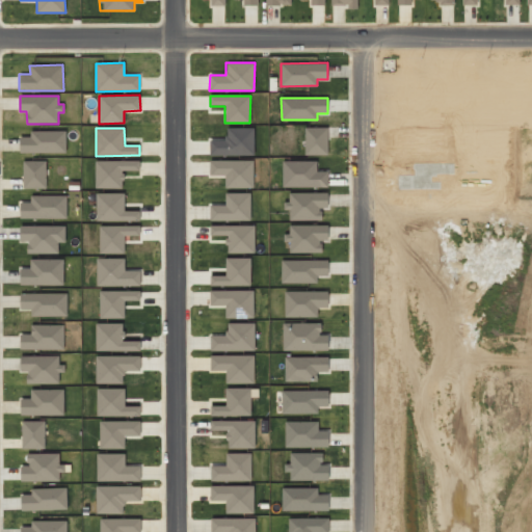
[(255,128),(227,128),(227,140),(210,140),(210,155),(254,156),(255,128)]
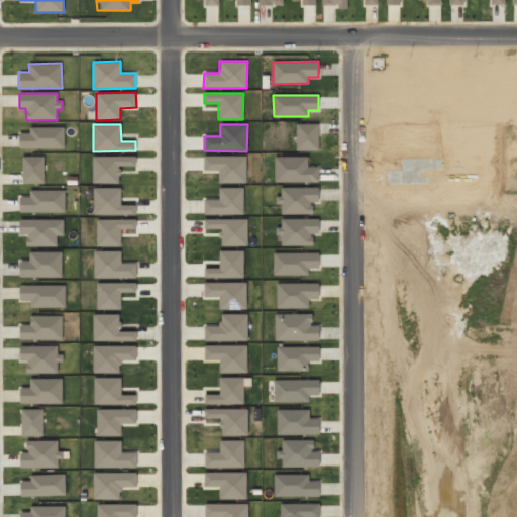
[(19,133),(19,148),(65,148),(64,127),(29,127),(29,132),(19,133)]
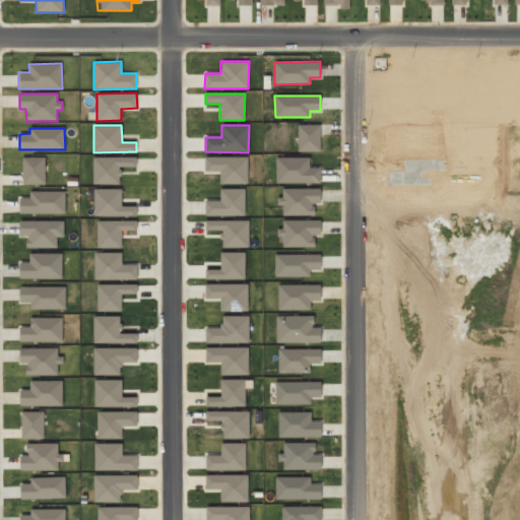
[(92,184),(121,184),(121,172),(136,172),(136,157),(93,156),(92,184)]
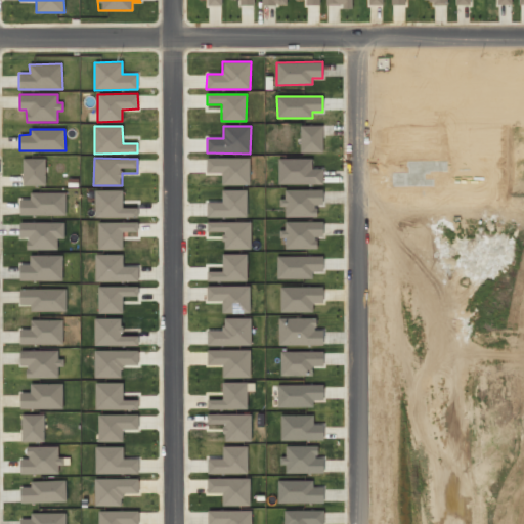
[(207,158),(206,173),(222,173),(221,185),(249,185),(250,159),(207,158)]
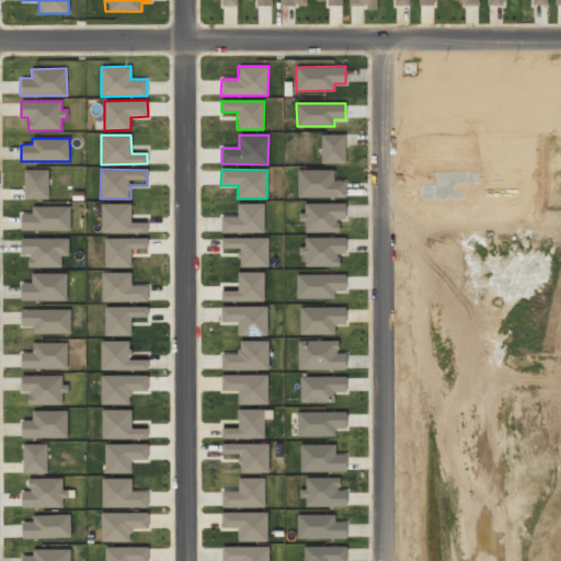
[(297,197),(345,197),(346,181),(334,181),(334,170),(297,169),(297,197)]
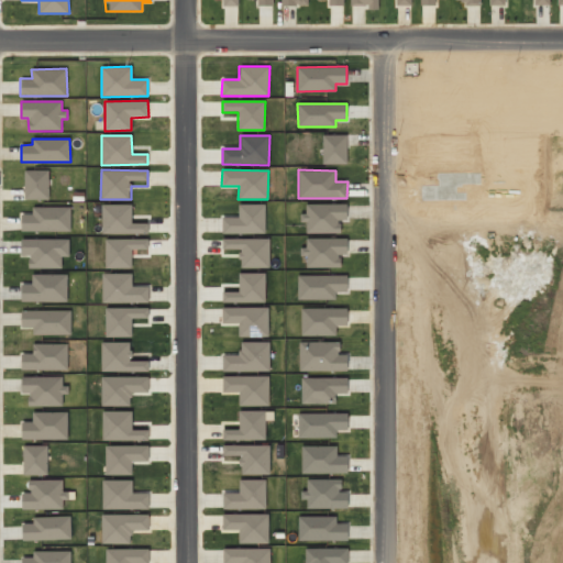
[(48,170),(24,170),(24,199),(48,199),(48,170)]
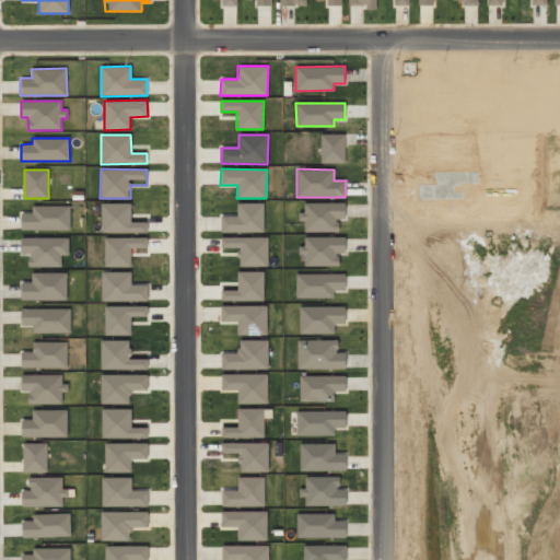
[(101,232),(147,233),(148,222),(131,221),(131,203),(102,202),(101,232)]
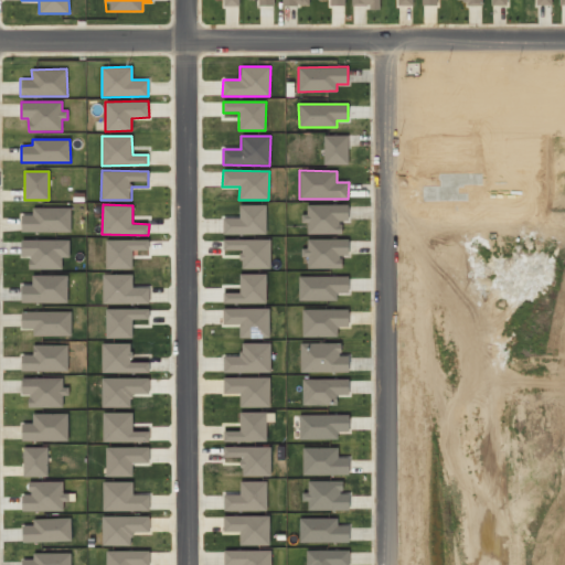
[(266,205),(240,204),(238,217),(223,217),(223,234),(266,234),(266,205)]
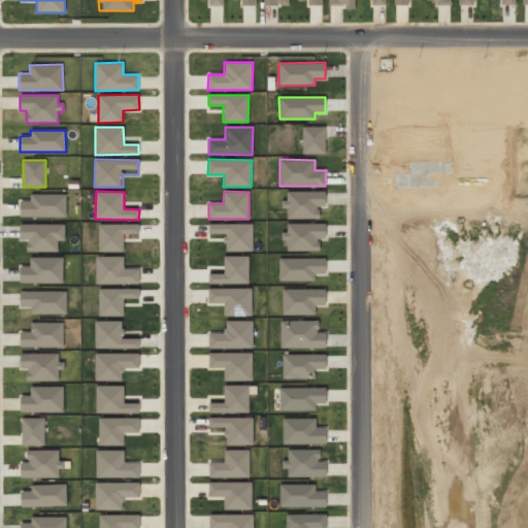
[(20,217),(66,217),(66,194),(30,194),(30,200),(20,201),(20,217)]
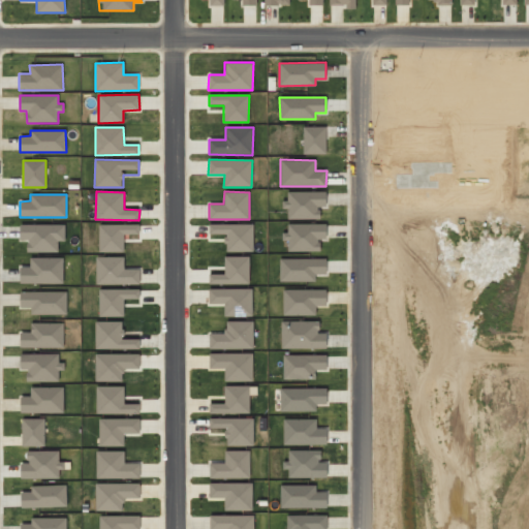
[(288,241),(287,251),(320,252),(320,241),(325,241),(327,224),(287,223),(287,232),(282,232),(282,240),(288,241)]
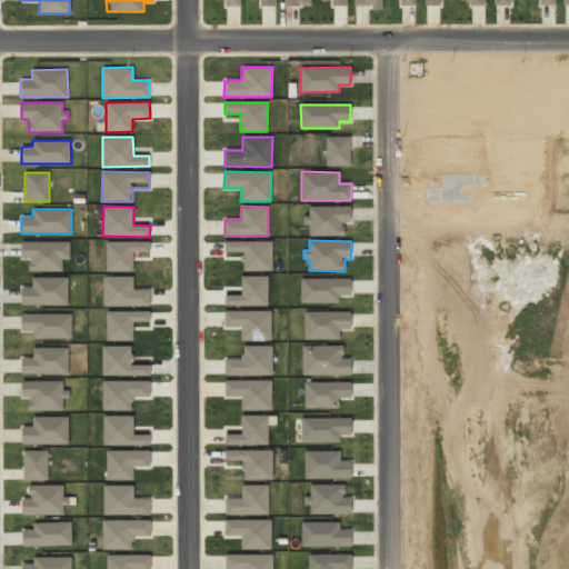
[(70,241),(21,241),(21,258),(29,258),(30,271),(62,270),(62,260),(70,259),(70,241)]
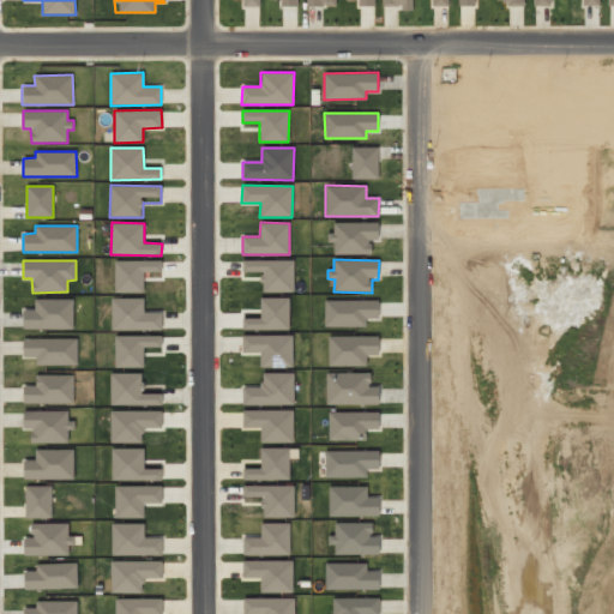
[(114,292),(143,293),(144,272),(161,272),(161,260),(115,260),(114,292)]
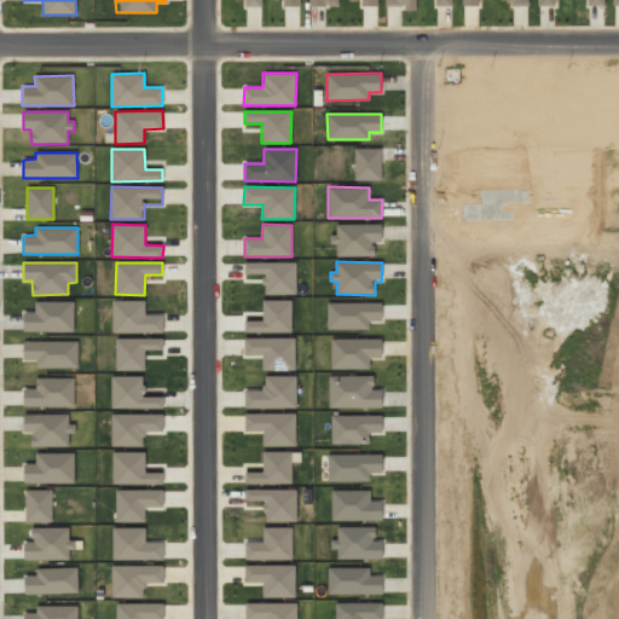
[(244,262),(244,273),(264,273),(264,294),(298,294),(296,262),(244,262)]
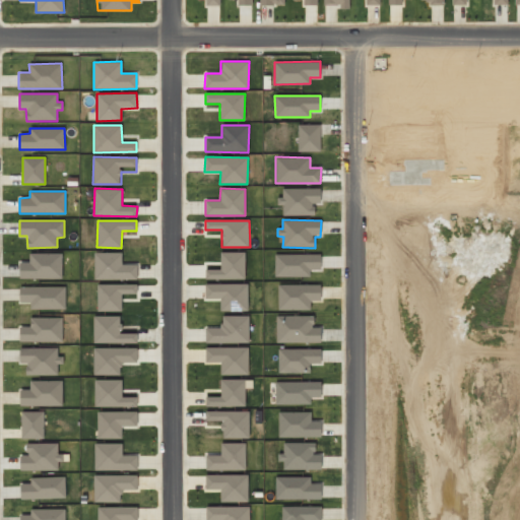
[(94,279),(137,279),(136,264),(122,264),(122,252),(94,253),(94,279)]
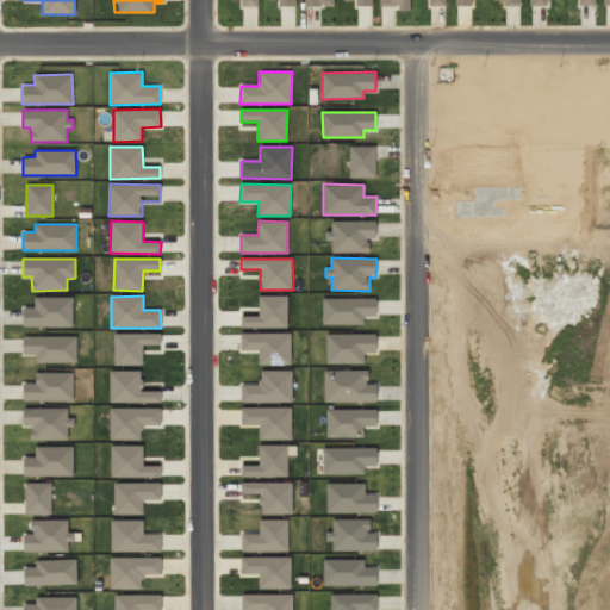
[(288,327),(287,296),(259,296),(259,316),(241,316),(241,328),(288,327)]
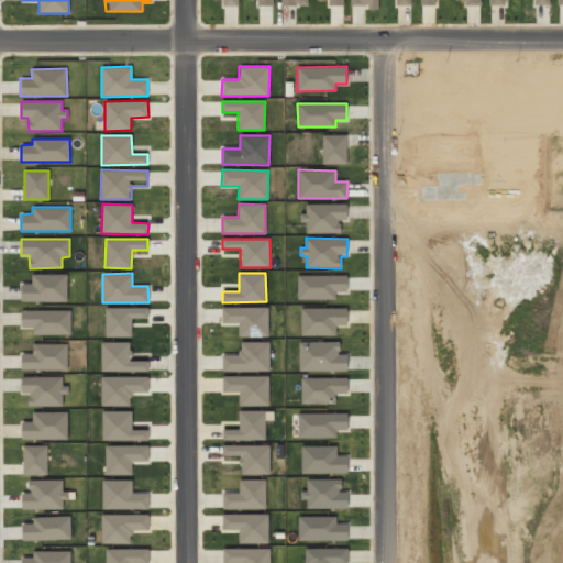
[(67,301),(67,274),(32,274),(32,284),(21,284),(21,301),(67,301)]
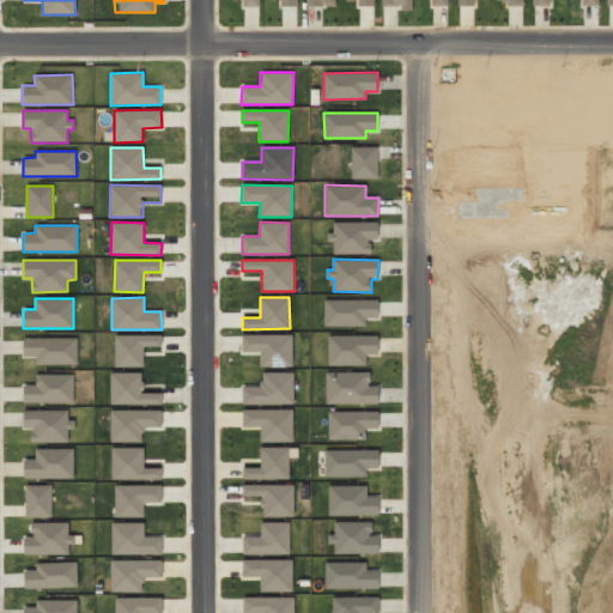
[(162,334),(114,335),(115,366),(144,366),(144,346),(162,346),(162,334)]
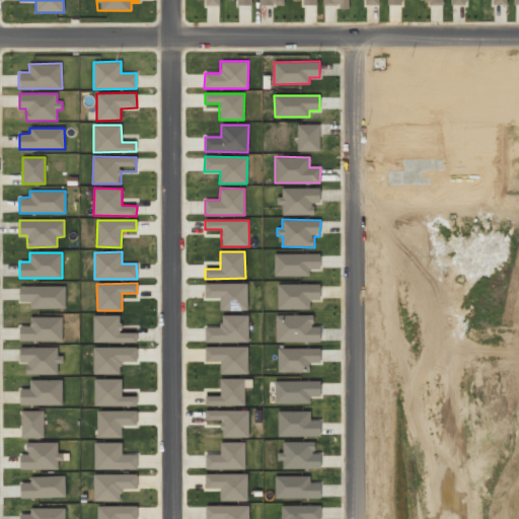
[(247,310),(247,283),(205,284),(205,298),(219,298),(219,310),(247,310)]
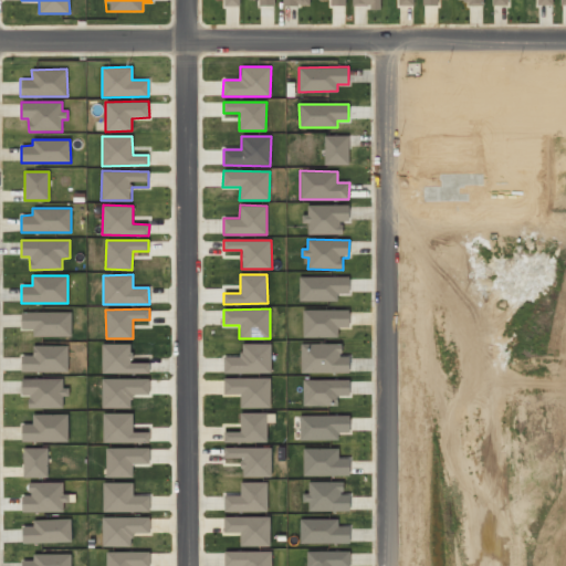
[(71,312),(21,312),(21,329),(32,329),(32,336),(71,337),(71,312)]
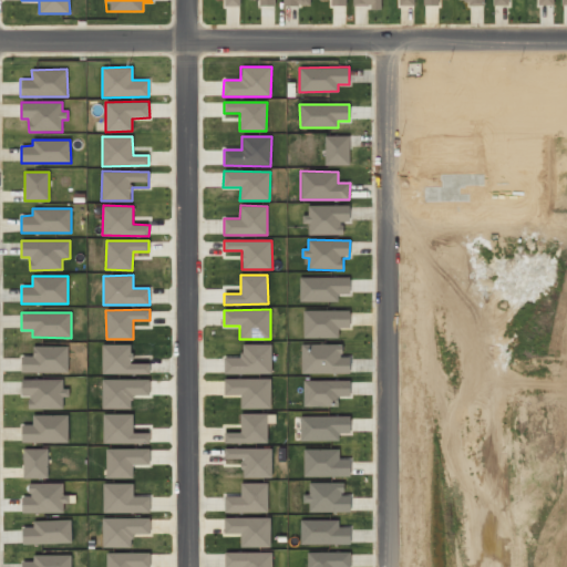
[(271,344),(241,343),(241,358),(224,357),(224,373),(271,374),(271,344)]
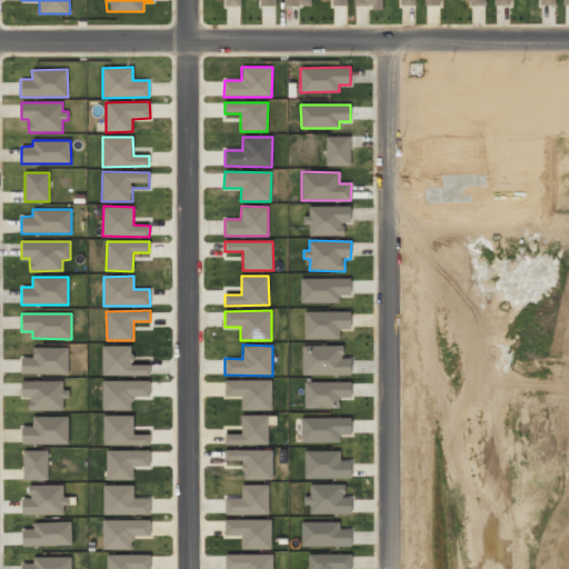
[(302,375),(350,373),(350,358),(343,358),(343,345),(302,346),(302,375)]
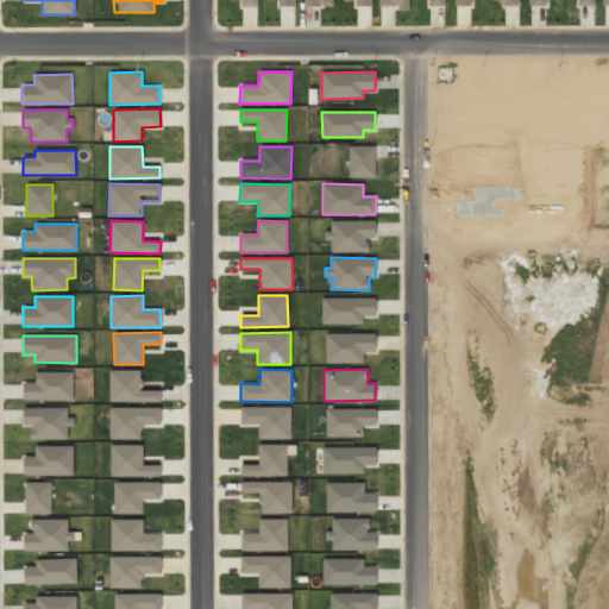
[(142,370),(110,370),(110,401),(161,402),(161,390),(142,390),(142,370)]
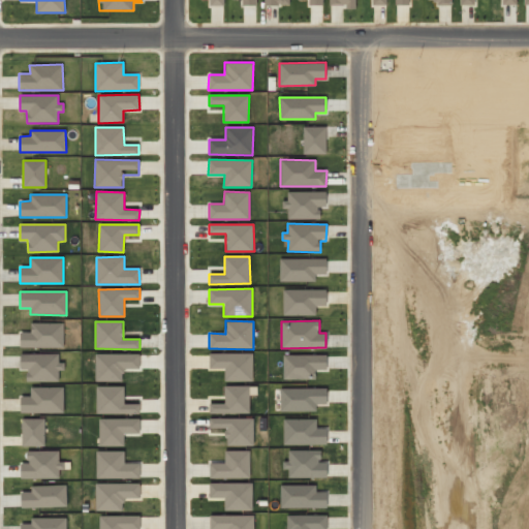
[(30,323),(31,332),(20,332),(20,348),(63,347),(63,322),(30,323)]
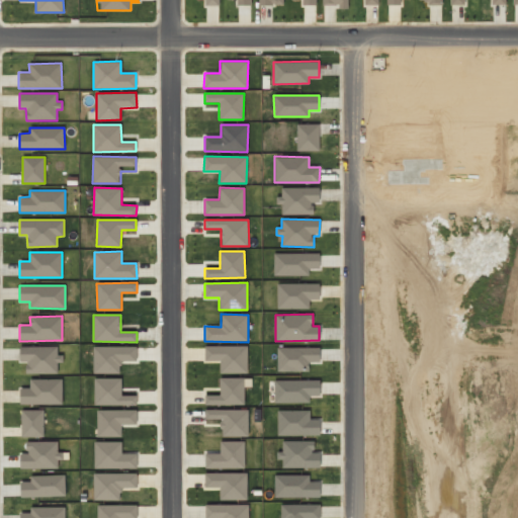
[(26,373),(58,373),(57,363),(63,363),(63,354),(58,354),(58,346),(19,347),(19,362),(26,361),(26,373)]
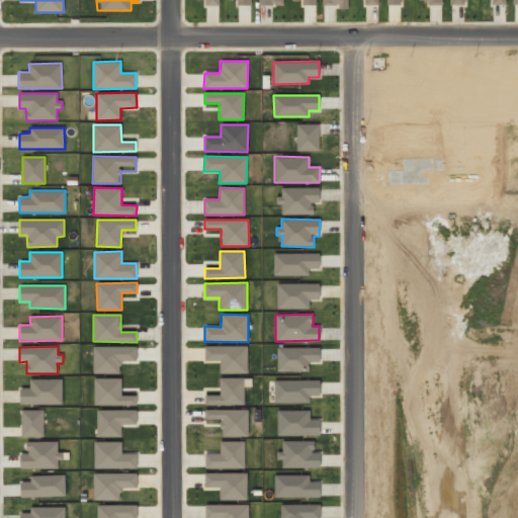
[(93,347),(93,373),(120,373),(119,361),(137,361),(137,346),(93,347)]
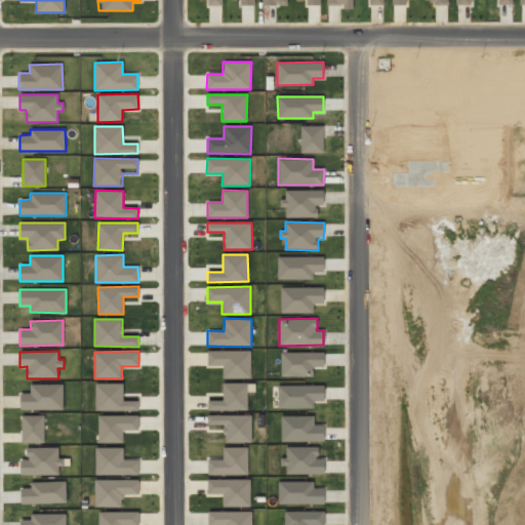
[(64,385),(30,384),(30,393),(19,393),(19,409),(63,410),(64,385)]
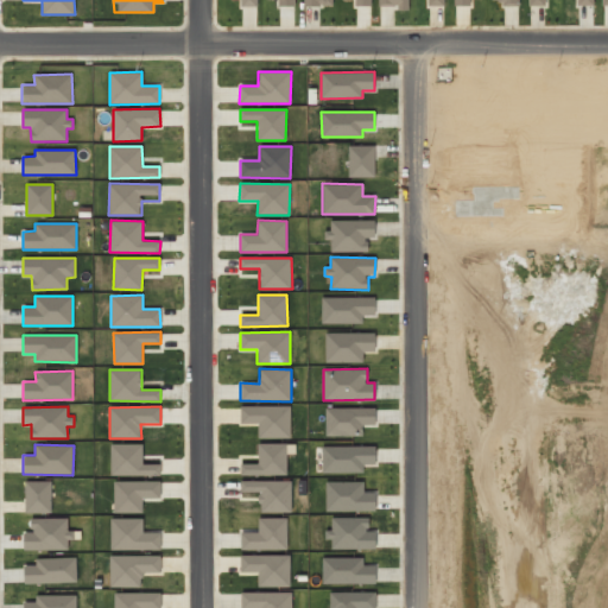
[(50,513),(51,481),(25,481),(24,512),(50,513)]
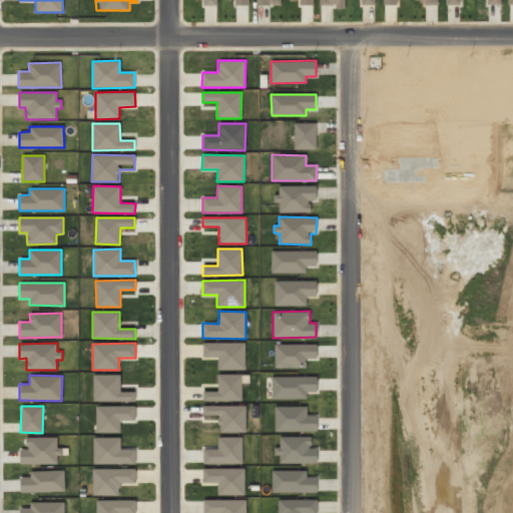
[(135,406),(95,406),(96,433),(120,433),(120,420),(135,420),(135,406)]
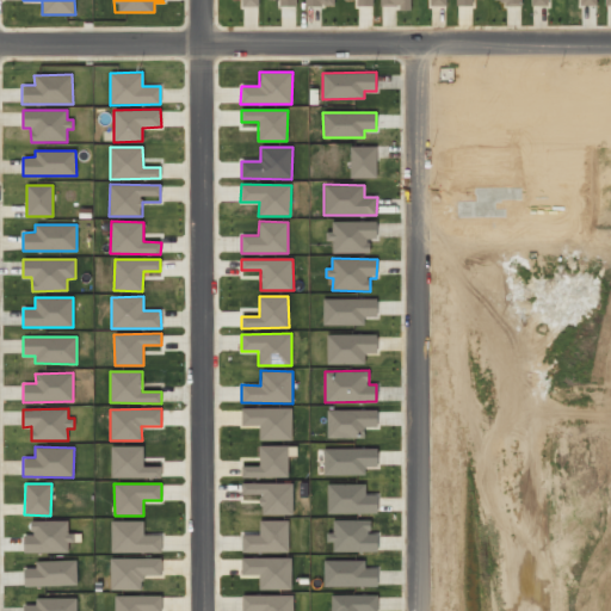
[(69,553),(71,520),(31,520),(31,535),(24,535),(23,553),(69,553)]
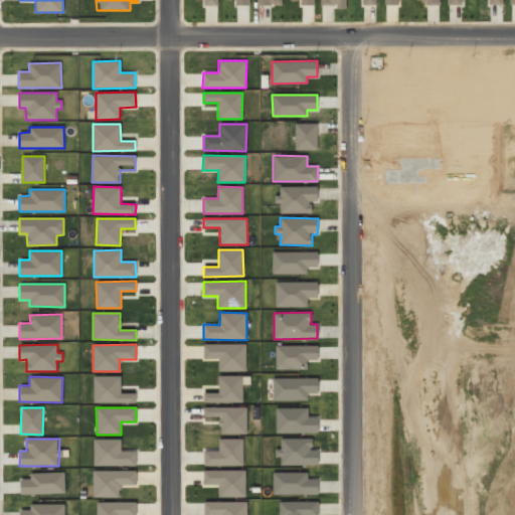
[(243,439),(219,439),(218,451),(203,451),(203,465),(242,466),(243,439)]
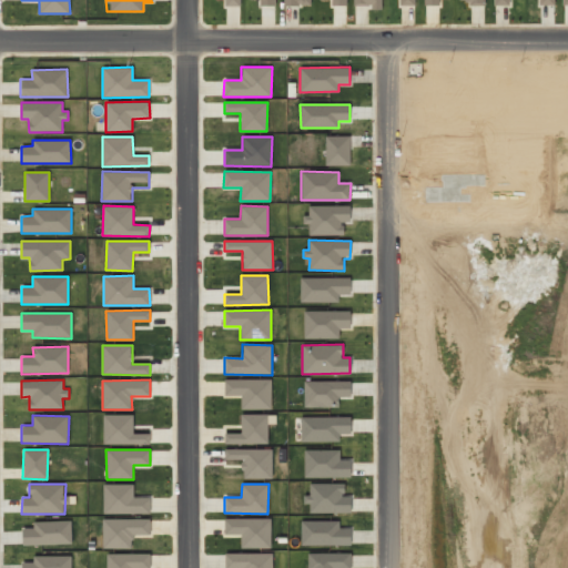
[(22,528),(23,545),(71,544),(71,520),(32,521),(33,528),(22,528)]
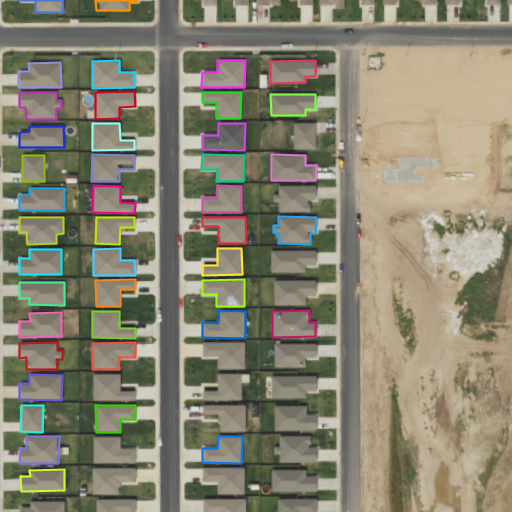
[(245,511),(246,498),(203,499),(202,511),(245,511)]
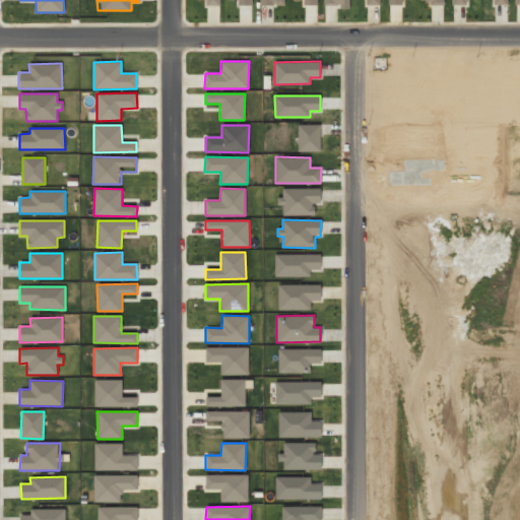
[(65,519),(65,509),(30,509),(30,515),(20,515),(19,519),(65,519)]
